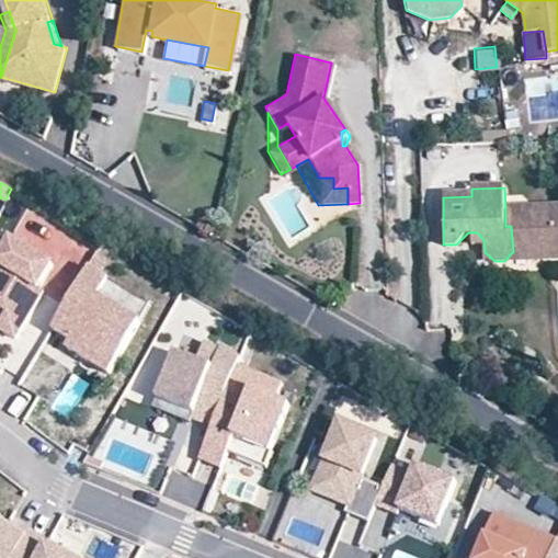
[(535,252),(542,260),(557,259),(557,206),(534,207),(534,220),(517,221),(517,226),(511,226),(513,252),(535,252)]
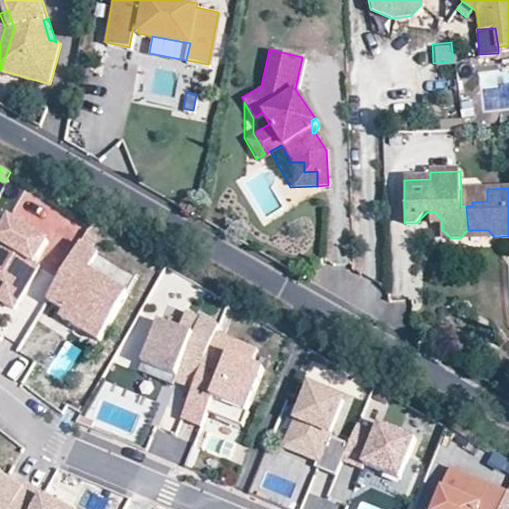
[(487,189),(465,189),(466,206),(472,206),(472,202),(487,201),(487,189)]
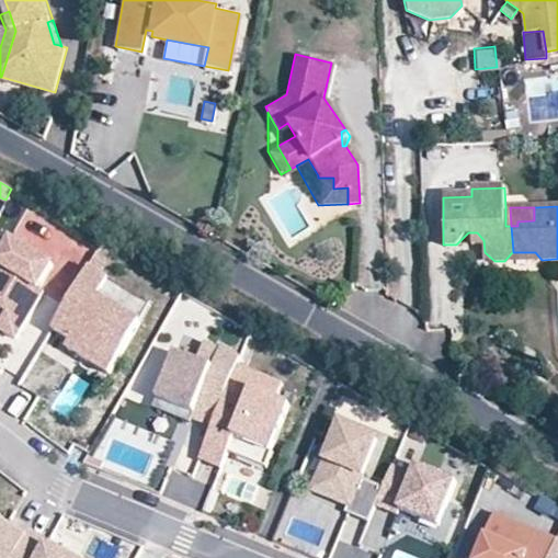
[(0,325),(12,332),(41,286),(36,283),(50,260),(9,234),(0,247),(0,325)]
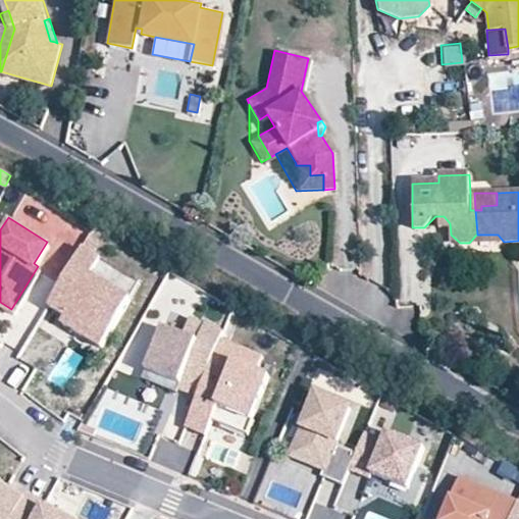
[(101,342),(131,294),(92,269),(102,254),(84,243),(48,300),(65,310),(61,317),(101,342)]
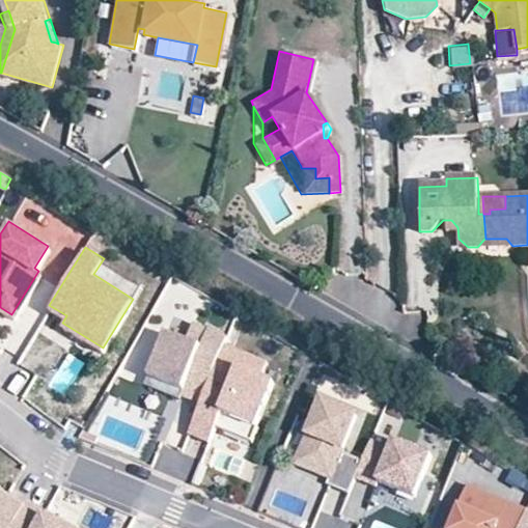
[(133,299),(142,283),(104,258),(93,274),(133,299)]
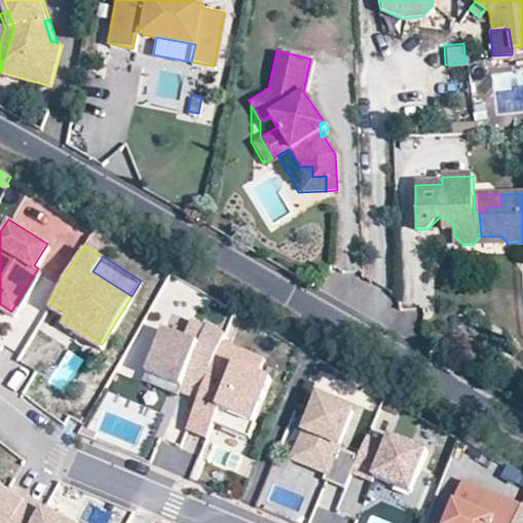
[(181,337),(160,329),(143,371),(163,379),(161,384),(177,390),(195,399),(217,345),(220,339),(222,333),(188,320),(181,337)]
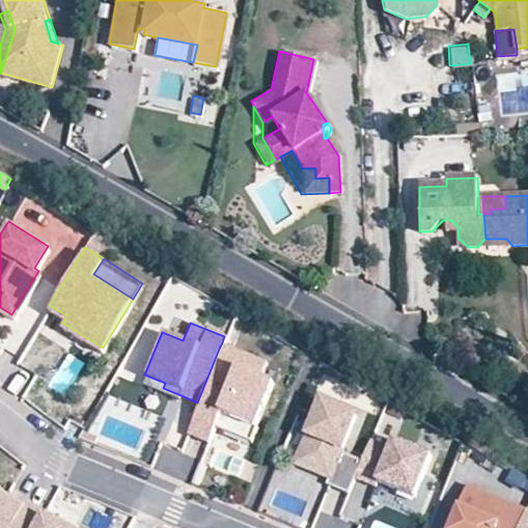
[(238,357),(241,350),(222,342),(219,349),(238,357)]
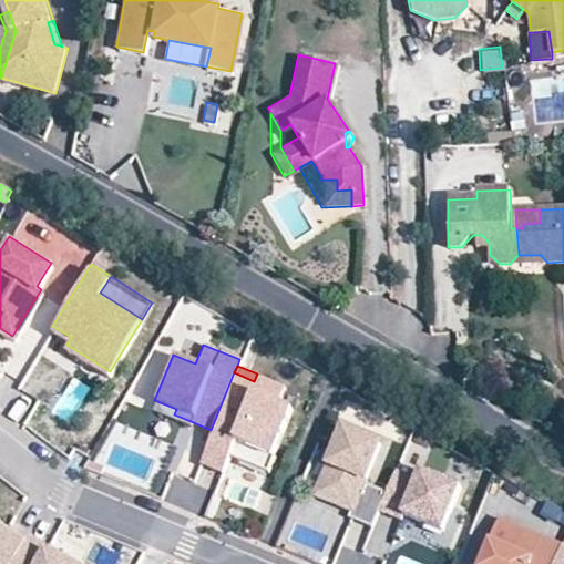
[(288,404),(275,399),(282,383),(257,373),(254,381),(234,372),(211,430),(200,454),(221,463),(225,453),(264,469),(270,453),(268,452),(288,404)]
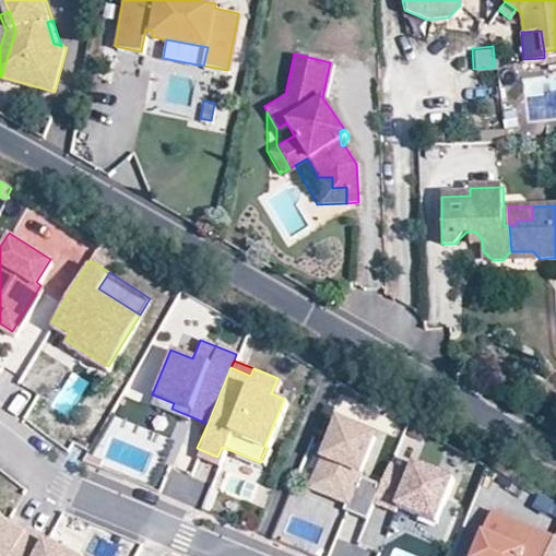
[(174,403),(152,394),(149,403),(187,420),(188,415),(172,409),(174,403)]
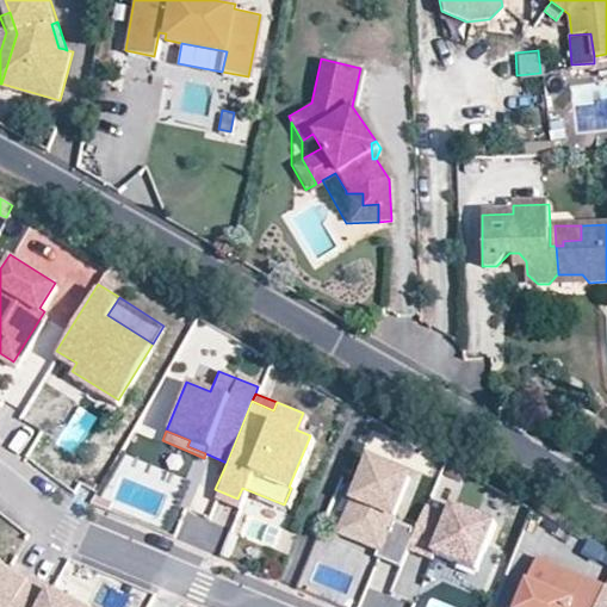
[(406,543),(414,524),(389,513),(407,471),(366,454),(338,525),(361,536),(364,530),(378,536),(376,540),(372,550),(398,561),(406,543)]
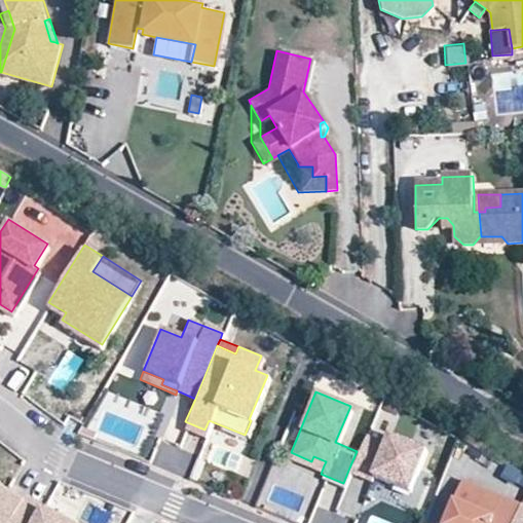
[(408,486),(426,443),(387,427),(384,436),(366,427),(357,451),(349,468),(369,476),(371,471),(408,486)]
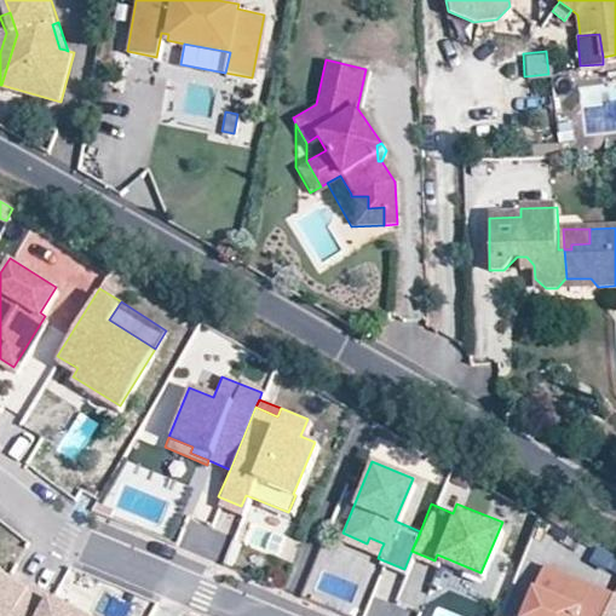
[(384,543),(369,537),(367,543),(381,548),(384,543)]
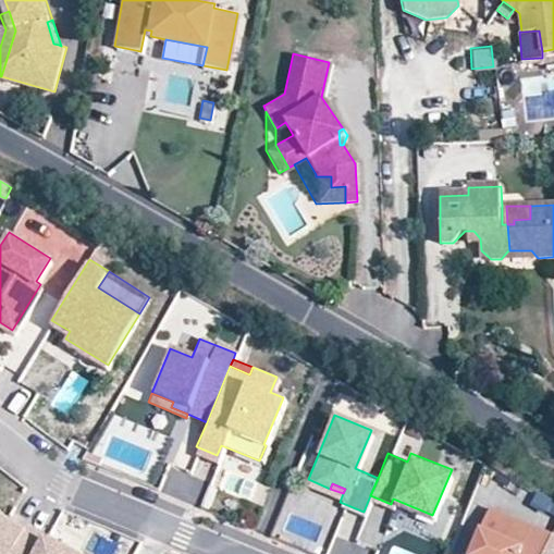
[(541,553),(550,533),(488,507),(468,553),(541,553)]
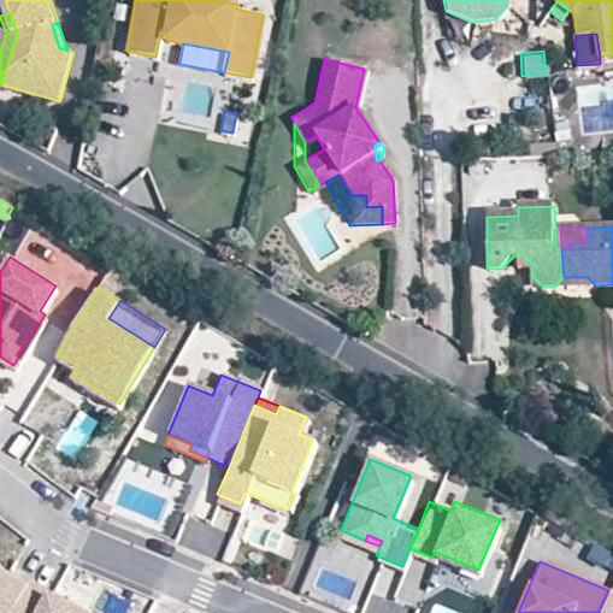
[(0,612),(12,612),(29,585),(0,569),(0,612)]
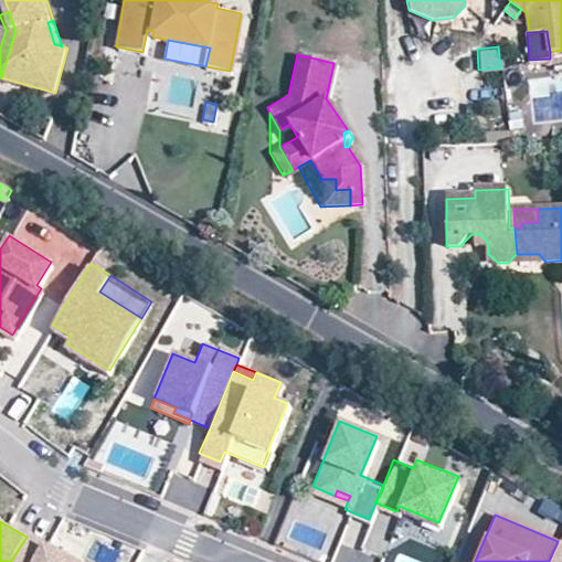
[(80,561),(62,552),(59,557),(46,549),(49,544),(29,532),(27,537),(11,561),(80,561)]
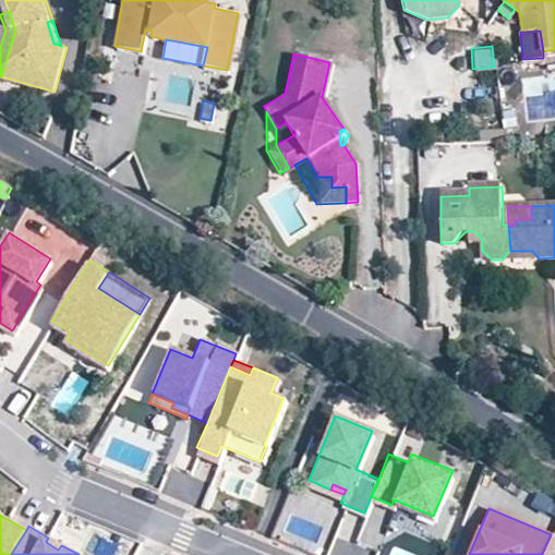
[(554,554),(554,535),(551,534),(542,554),(554,554)]
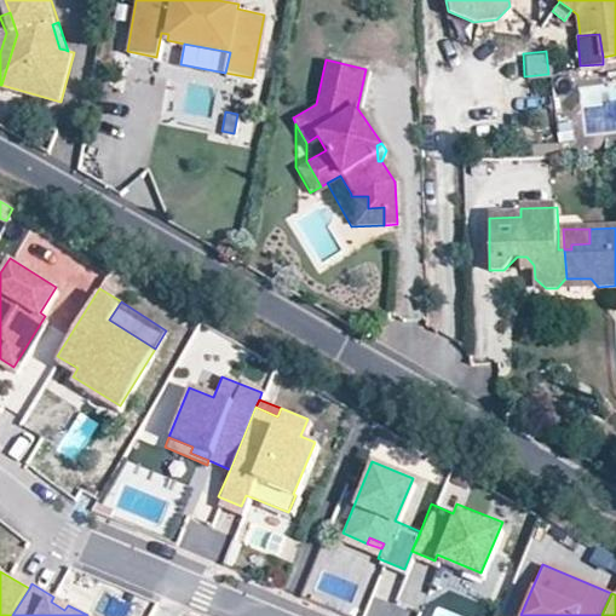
[(68,605),(53,597),(51,602),(64,610),(68,605)]
